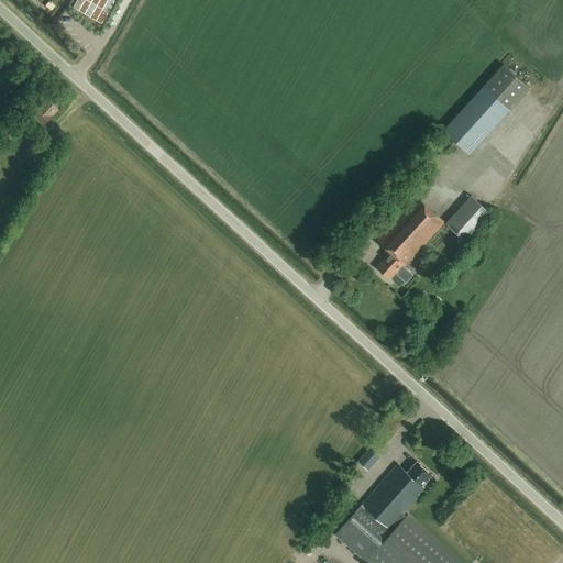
[(112,0),(76,0),(73,7),(101,23),(114,1),(112,0)]
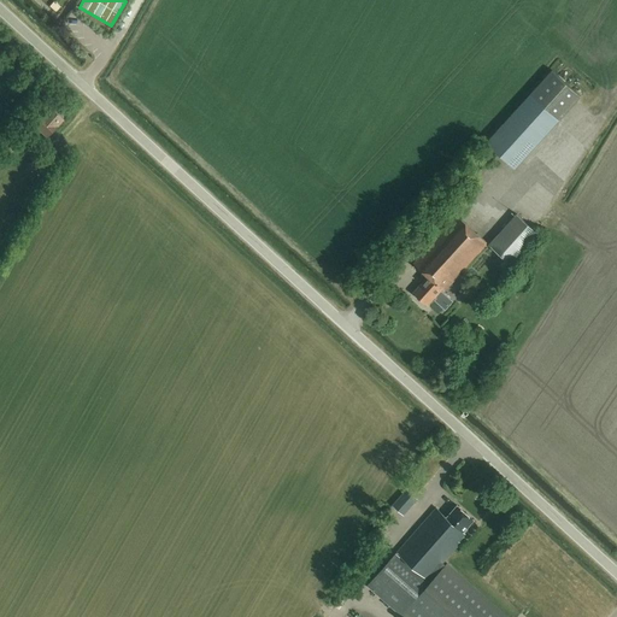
[(553,70),(530,94),(487,142),(515,169),(581,97),(553,70)]
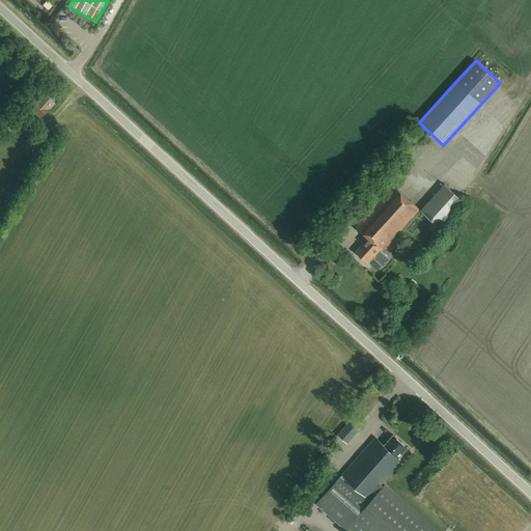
[(54,103),(43,93),(28,109),(32,113),(34,111),(40,117),(54,103)]
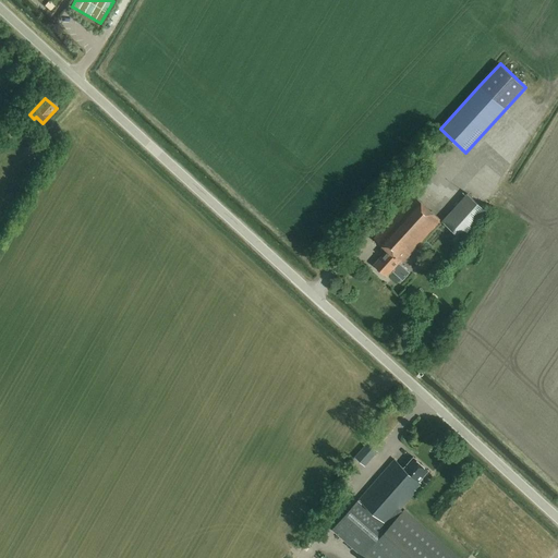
[(488,213),(468,193),(443,221),(463,240),(488,213)]
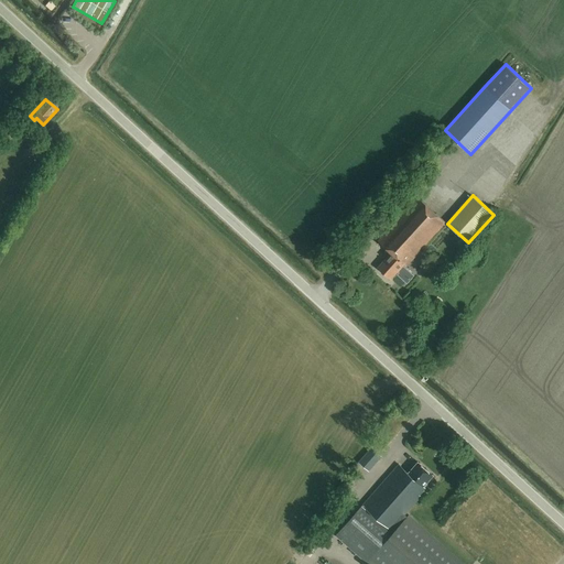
[(391,279),(398,271),(399,272),(397,274),(405,281),(412,273),(403,266),(404,264),(407,267),(446,221),(418,197),(378,241),(391,252),(378,267),(391,279)]
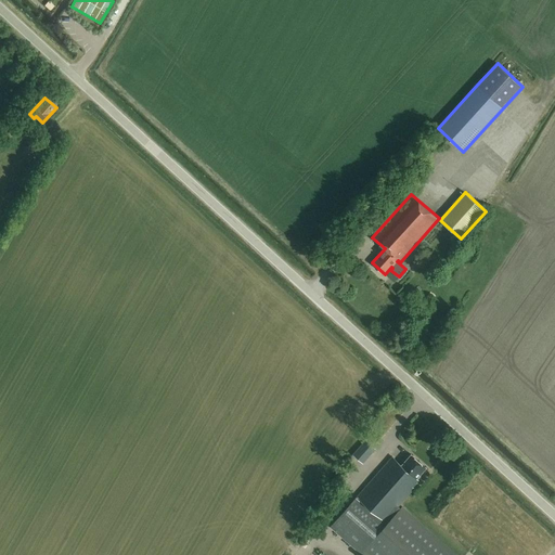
[(352,454),(363,464),(376,450),(365,440),(352,454)]
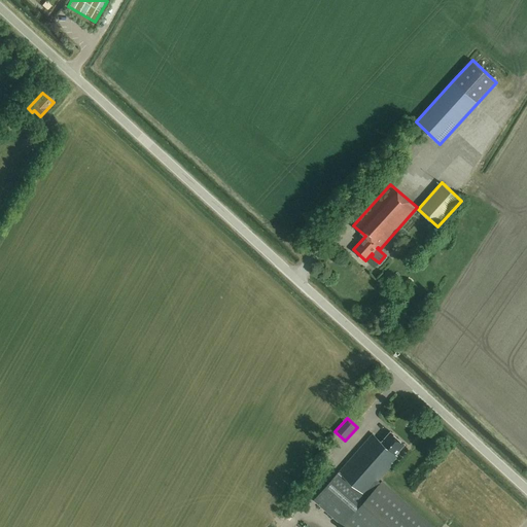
[(381,484),(378,482),(393,464),(391,462),(397,455),(395,454),(405,445),(390,431),(381,442),(373,433),(369,438),(363,434),(356,443),(361,447),(314,500),(344,526),(346,524),(350,526),(432,526),(382,483),(381,484)]
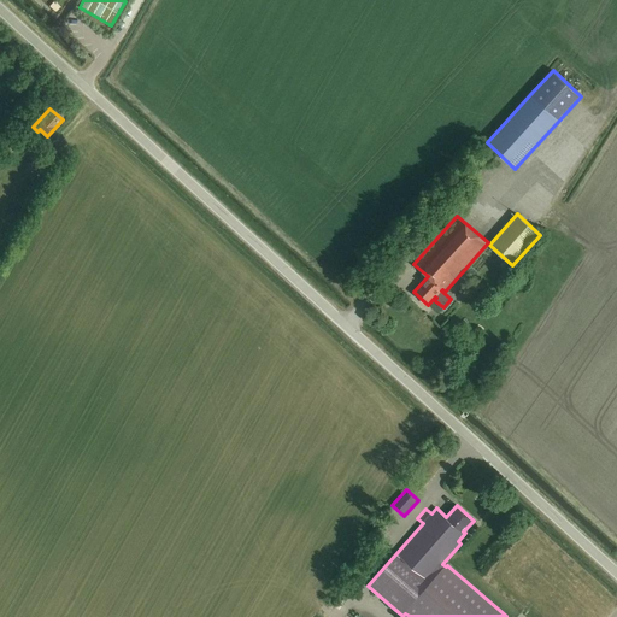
All buildings are outlined.
